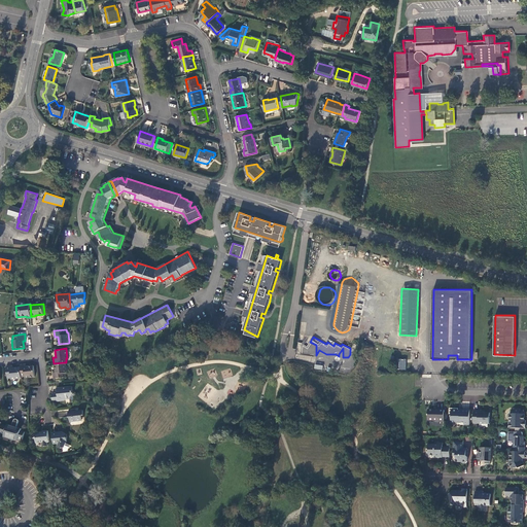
[(65,366),(64,362),(54,363),(55,371),(53,372),(53,378),(64,377),(63,366),(65,366)]
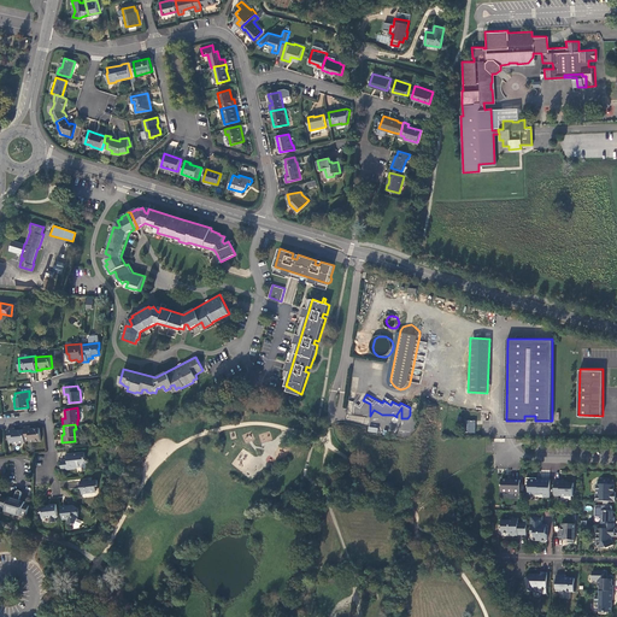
[(31,425),(24,425),(23,427),(24,429),(25,440),(30,440),(30,441),(41,440),(40,427),(31,428),(31,425)]
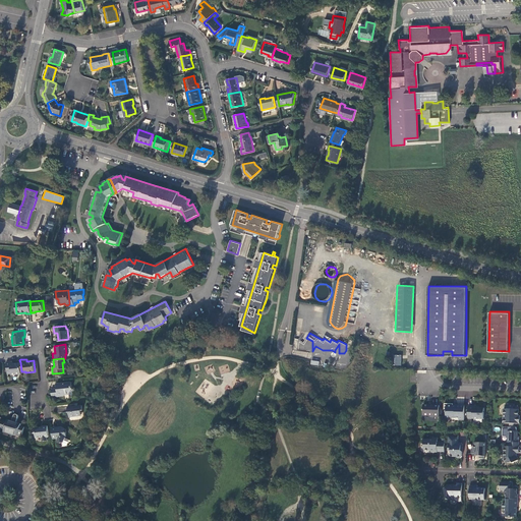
[(12,360),(6,361),(7,373),(11,373),(11,374),(21,373),(21,371),(20,362),(12,363),(12,360)]
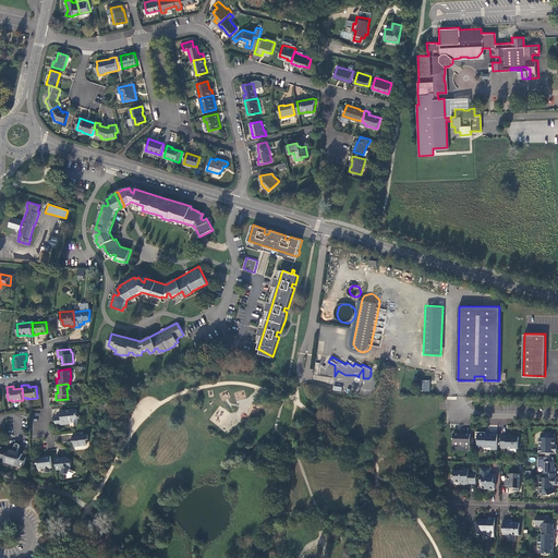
[(76,409),(61,410),(61,415),(56,415),(57,424),(70,423),(70,422),(74,421),(77,414),(76,409)]
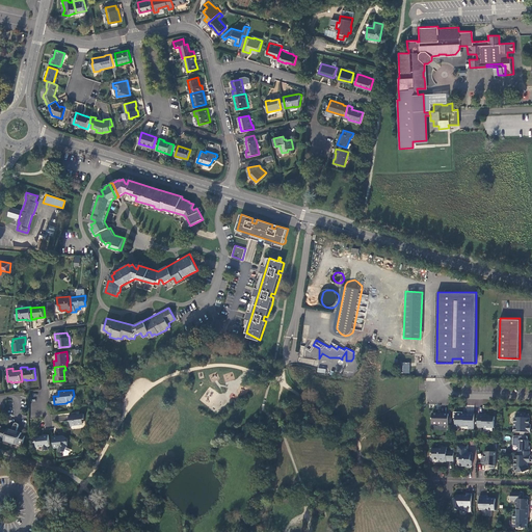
[(466,427),(475,427),(475,413),(466,413),(466,414),(462,414),(462,411),(454,411),(454,417),(456,417),(456,425),(460,425),(466,425),(466,427)]
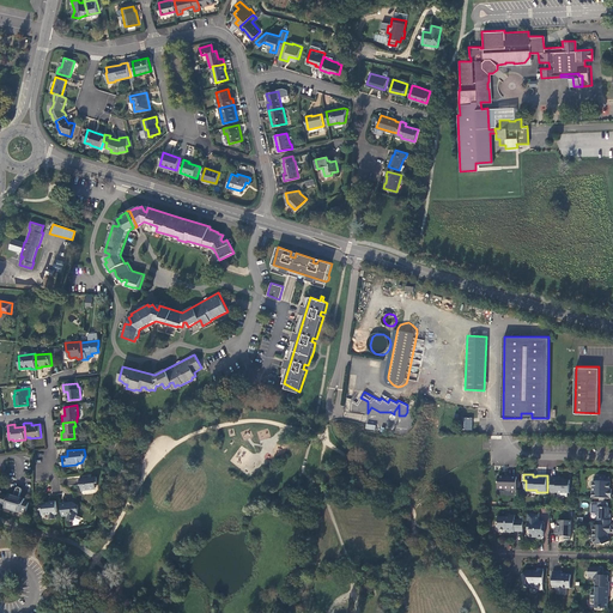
[(593,480),(592,497),(612,497),(612,487),(611,487),(611,480),(608,480),(608,477),(605,477),(605,474),(598,474),(598,480),(593,480)]
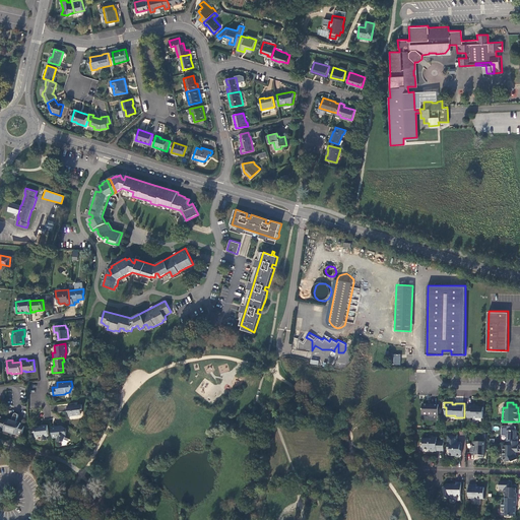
[(82,403),(68,405),(69,410),(70,415),(76,414),(77,413),(81,413),(82,412),(81,408),(83,408),(82,403)]
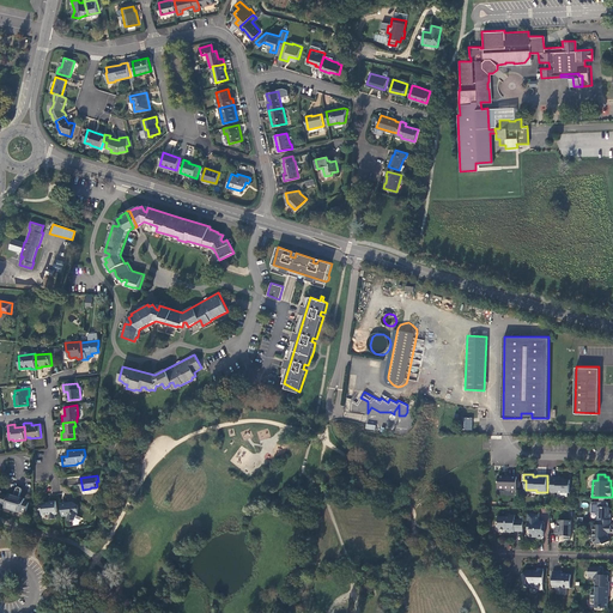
[(507,489),(517,489),(517,475),(499,475),(499,487),(505,487),(507,489)]
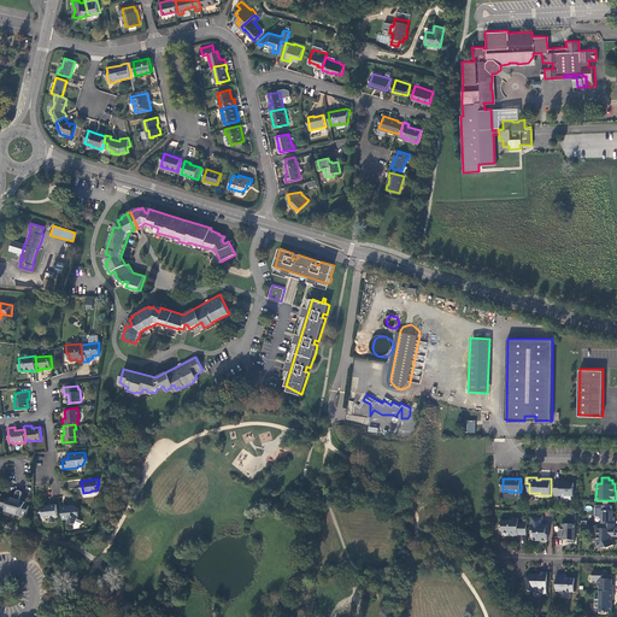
[(563,480),(556,480),(556,494),(563,494),(563,498),(571,498),(571,494),(574,494),(574,482),(566,482),(563,482),(563,480)]
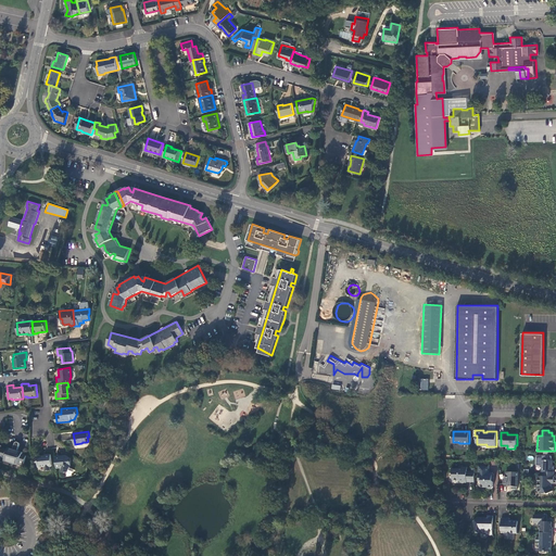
[(0,455),(5,457),(4,460),(19,465),(20,462),(24,464),(26,455),(23,454),(23,451),(19,450),(14,449),(9,447),(9,450),(1,447),(2,445),(0,443),(0,455)]
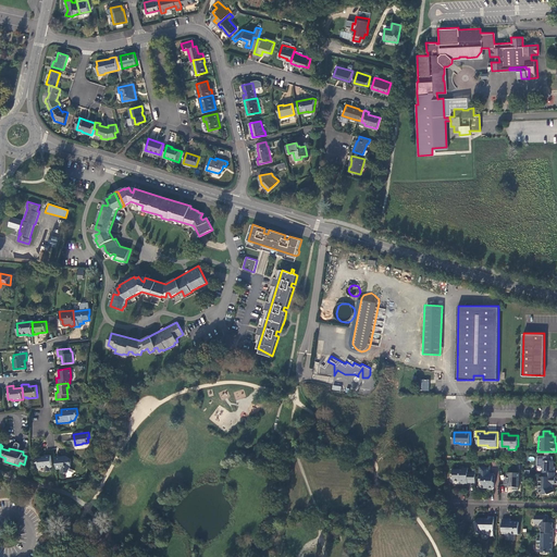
[(46,457),(36,458),(37,463),(38,463),(38,468),(45,468),(46,471),(51,471),(50,468),(51,467),(52,467),(51,455),(46,456),(46,457)]
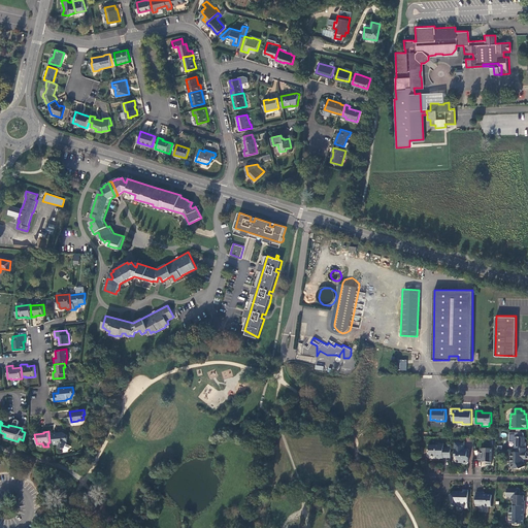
[(56,433),(53,434),(54,444),(58,443),(58,449),(64,448),(65,451),(68,451),(71,446),(67,443),(68,441),(67,434),(63,432),(56,433)]
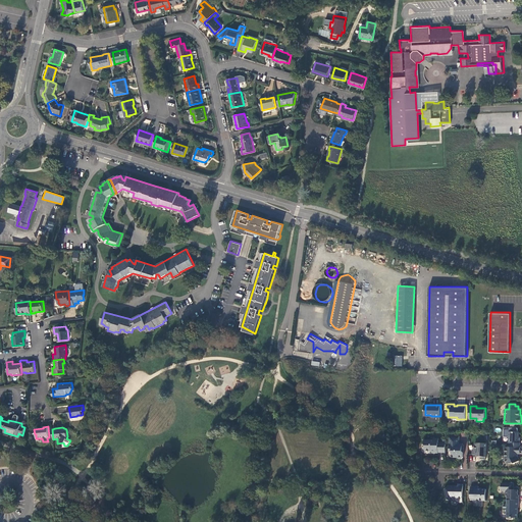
[(518,427),(504,427),(504,436),(510,436),(510,442),(511,442),(511,447),(520,447),(520,442),(519,441),(519,440),(521,440),(521,436),(519,436),(519,431),(518,431),(518,427)]
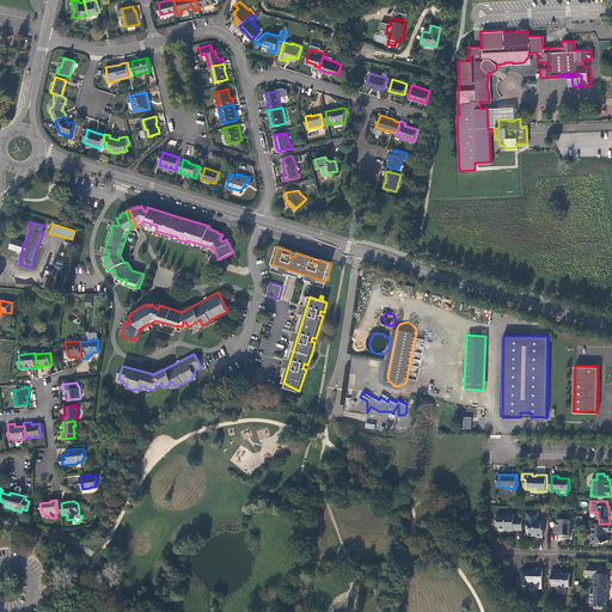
[(528,510),(528,530),(531,530),(531,536),(537,536),(539,537),(543,537),(544,536),(544,520),(539,520),(539,510),(528,510)]
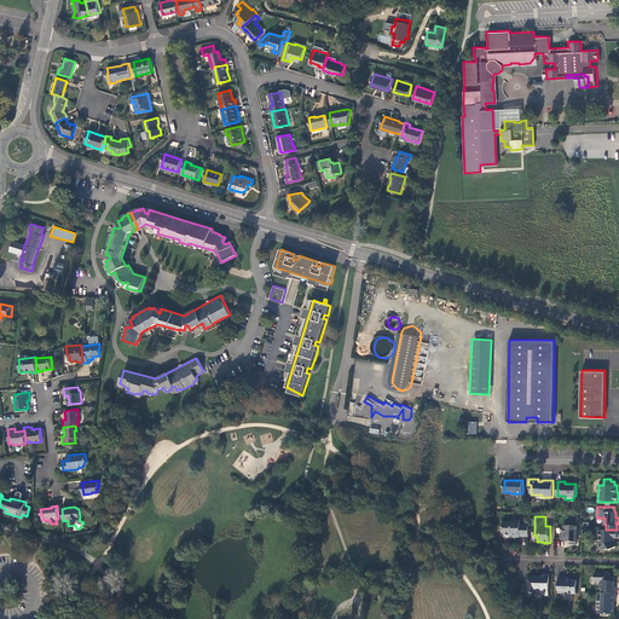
[(520,536),(528,536),(530,525),(520,525),(520,520),(514,520),(514,522),(504,521),(503,526),(505,527),(504,534),(510,534),(513,536),(516,536),(516,533),(520,533),(520,536)]
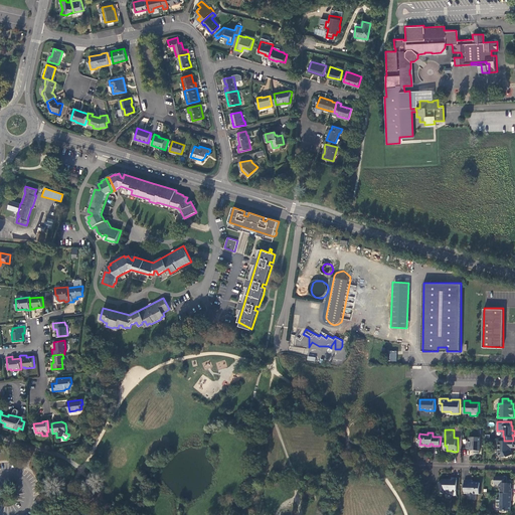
[(480,452),(481,437),(469,436),(469,441),(467,443),(467,448),(470,448),(470,450),(475,450),(474,452),(480,452)]
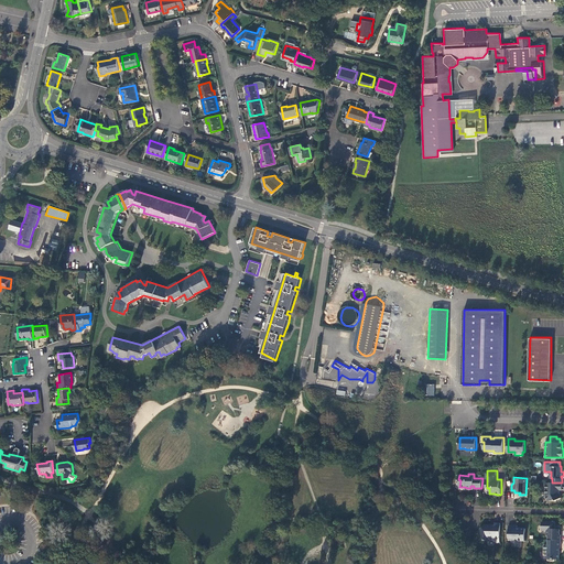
[(552,483),(544,483),(544,485),(545,486),(545,495),(549,499),(555,499),(561,497),(562,495),(560,492),(559,492),(559,489),(562,489),(562,483),(552,483)]
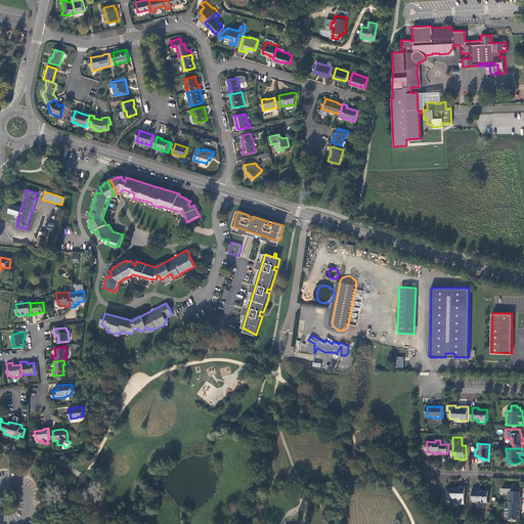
[(510,496),(510,501),(521,501),(521,496),(520,496),(520,491),(516,491),(516,485),(504,485),(504,492),(509,492),(509,496),(510,496)]
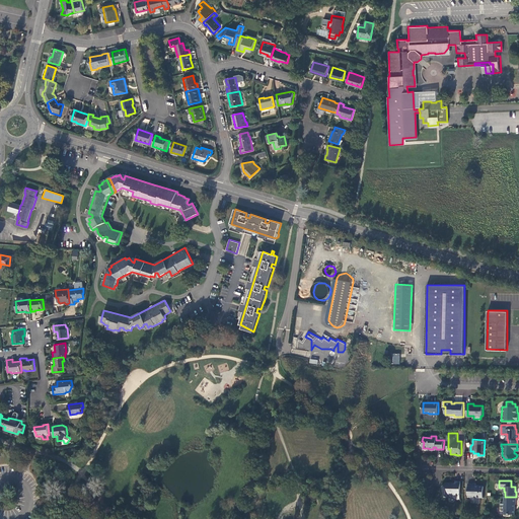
[(461,495),(461,482),(457,482),(457,484),(452,484),(452,485),(449,485),(449,483),(447,483),(443,488),(442,496),(445,498),(448,498),(448,496),(451,496),(451,498),(456,498),(456,500),(460,500),(460,495),(461,495)]
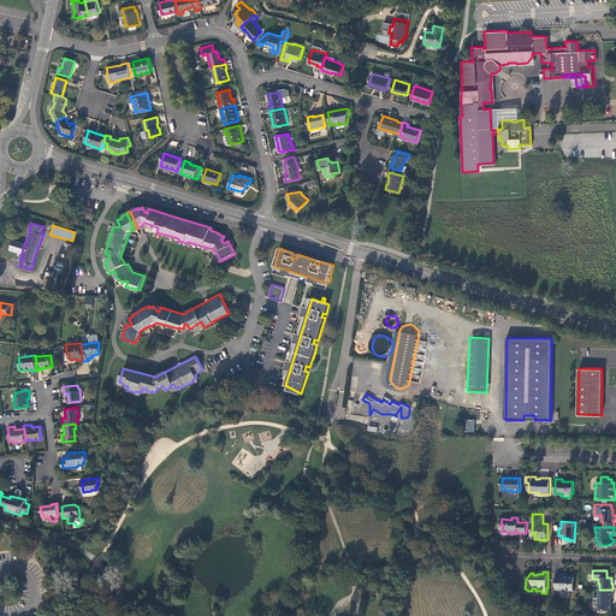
[(574,590),(575,576),(566,576),(566,574),(556,573),(556,590),(560,590),(563,590),(563,597),(570,597),(570,590),(574,590)]
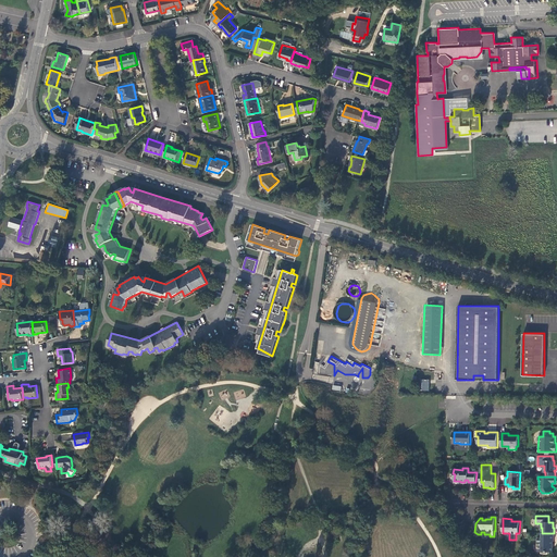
[(554,541),(554,533),(542,533),(541,533),(541,537),(537,537),(537,548),(542,548),(542,553),(547,553),(547,552),(553,552),(553,541),(554,541)]
